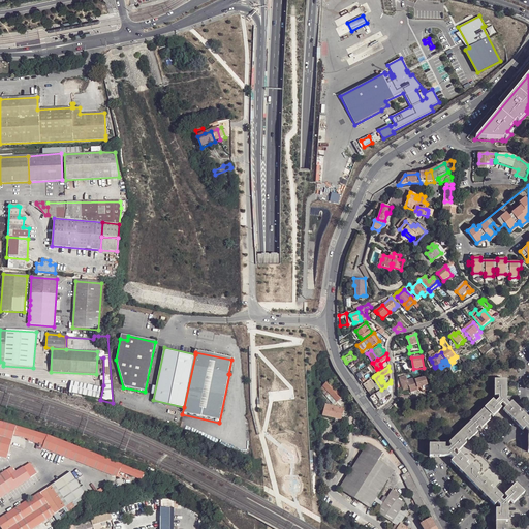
[(406,377),(399,379),(404,392),(410,390),(411,393),(418,391),(417,389),(415,380),(414,379),(407,381),(406,377)]
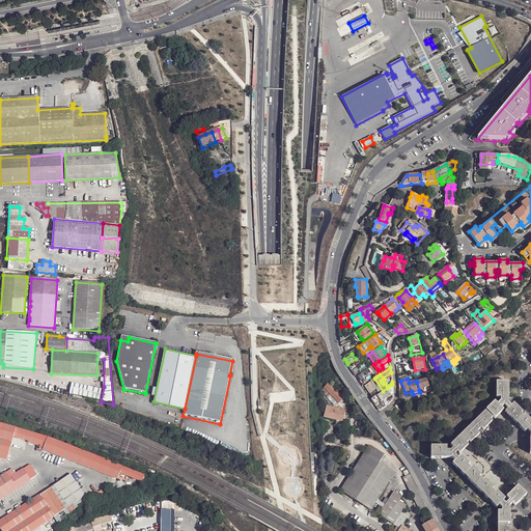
[(426,379),(417,382),(419,390),(422,389),(422,390),(424,393),(430,391),(429,387),(426,379)]
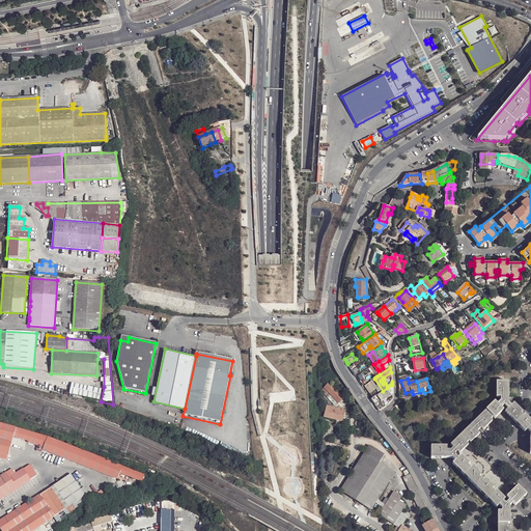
[(378,395),(380,393),(378,392),(379,391),(372,382),(365,386),(373,397),(378,395)]
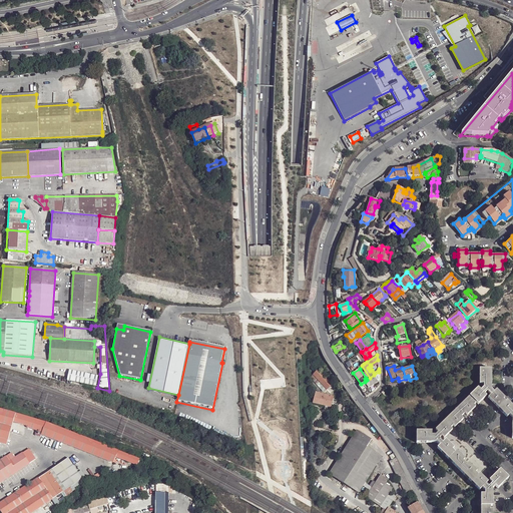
[(498,489),(508,478),(500,469),(489,480),(492,483),(488,487),(486,484),(488,482),(480,474),(478,475),(475,473),(477,471),(469,463),(466,465),(463,461),(465,459),(457,451),(455,453),(452,450),(454,448),(446,440),(443,443),(439,439),(442,436),(444,438),(452,430),(451,428),(453,426),(455,428),(463,420),(461,417),(465,414),(467,416),(475,407),(474,406),(475,402),(478,405),(486,397),(484,394),(487,392),(491,395),(488,398),(493,404),(507,418),(509,415),(512,418),(512,423),(512,439),(512,438),(512,412),(512,411),(512,406),(507,401),(505,403),(503,400),(505,398),(501,395),(497,390),(494,392),(491,390),(491,384),(492,369),(480,369),(480,384),(484,385),(484,388),(481,391),(478,388),(470,397),(436,430),(438,433),(435,436),(432,436),(432,431),(417,431),(417,443),(432,443),(437,443),(438,448),(480,490),(482,488),(485,491),(485,494),(481,494),(481,506),(480,512),(492,512),(492,509),(490,509),(490,506),(493,506),(493,494),(492,494),(493,489),(496,486),(498,489)]
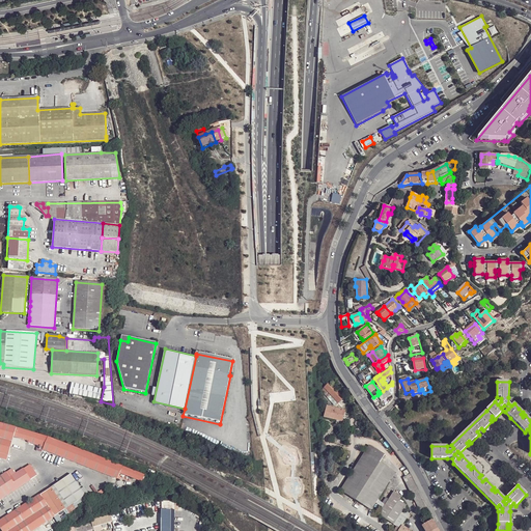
[(73,384),(70,394),(100,400),(102,390),(73,384)]
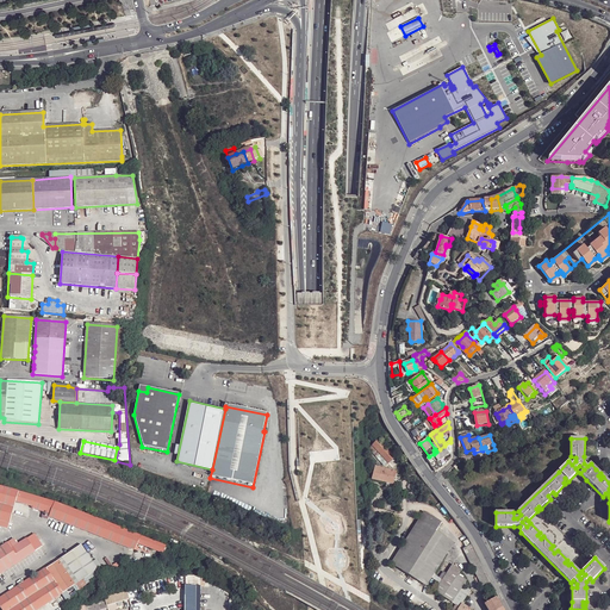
[(399,464),(379,441),(369,449),(386,468),(391,470),(399,464)]
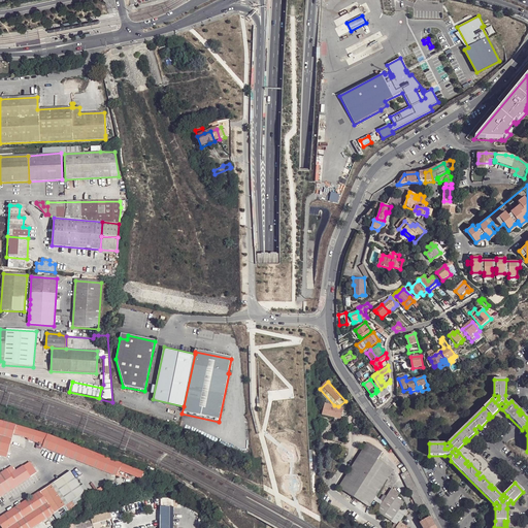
[(378,398),(389,392),(387,390),(385,387),(375,393),(378,398)]
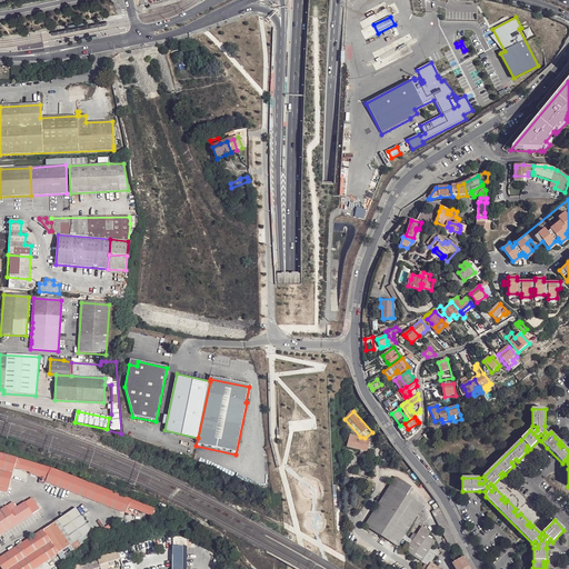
[(419,422),(408,429),(410,431),(420,425),(419,422)]
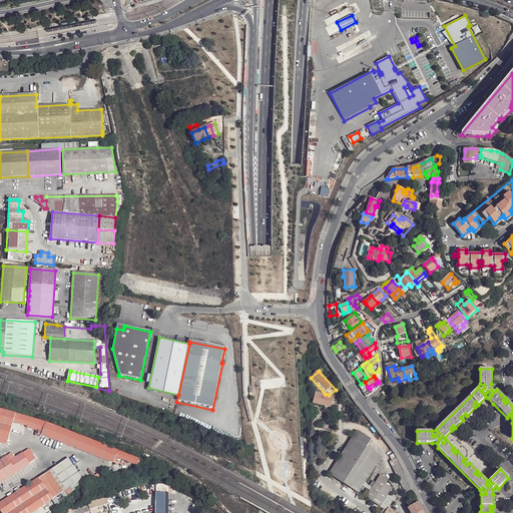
[(361,384),(359,386),(366,397),(373,393),(370,389),(368,387),(365,382),(361,384)]
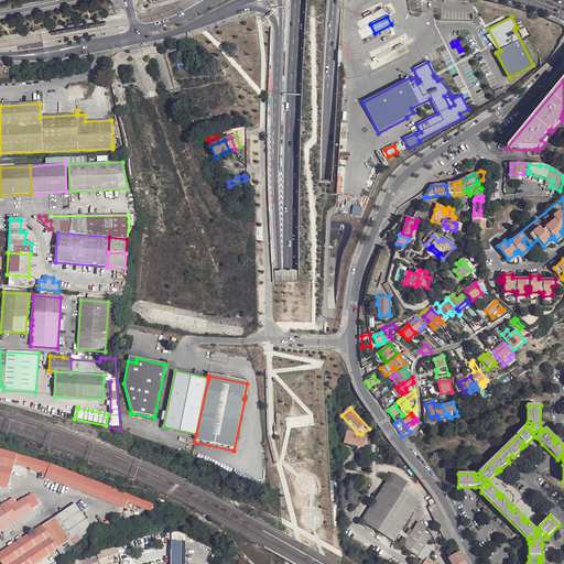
[(344,443),(357,446),(364,448),(366,437),(347,432),(344,443)]
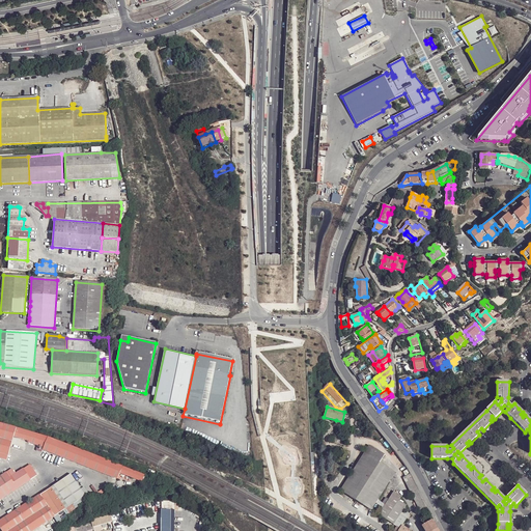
[(342,422),(336,420),(335,425),(345,427),(350,413),(344,412),(342,422)]
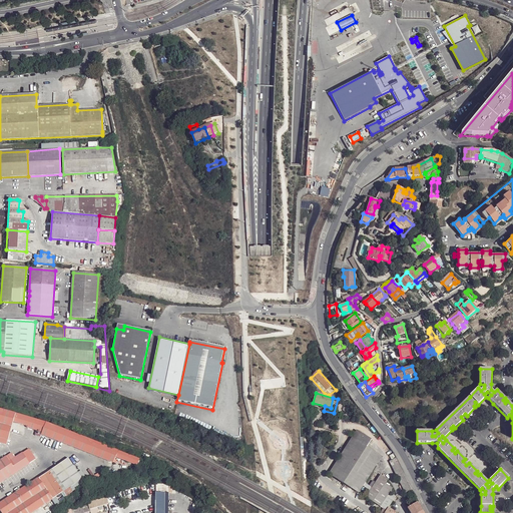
[(14,421),(16,414),(0,408),(0,438),(8,441),(14,421)]
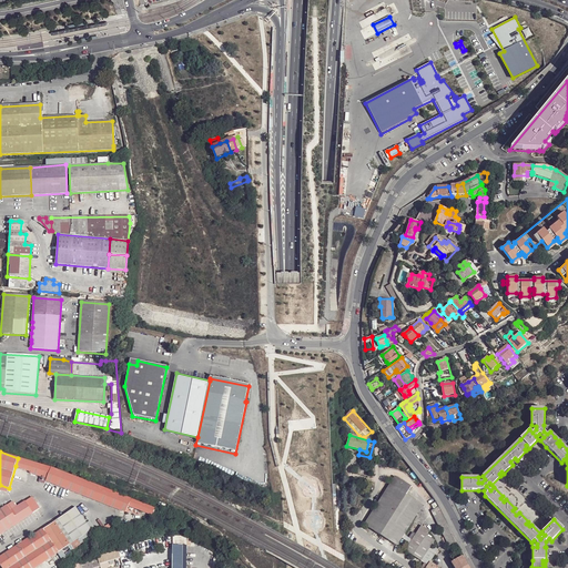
[(130,507),(133,500),(52,468),(43,465),(18,458),(16,466),(32,472),(31,474),(43,477),(41,484),(47,485),(48,482),(128,513),(128,511),(129,510),(130,507)]
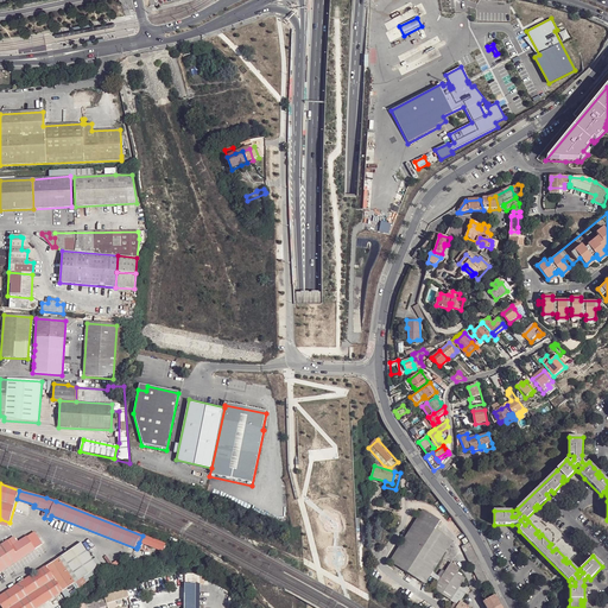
[(234,502),(238,494),(229,491),(227,499),(234,502)]
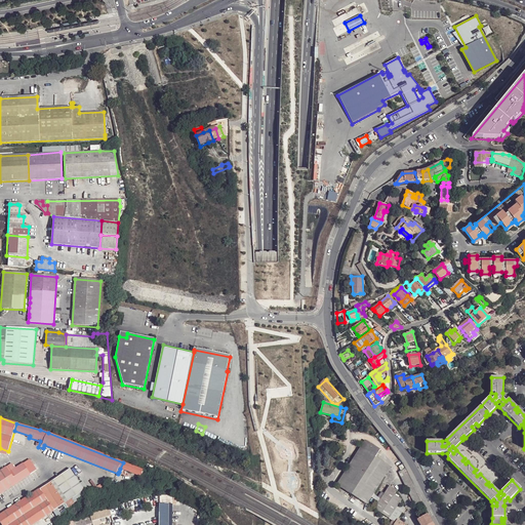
[(367,505),(390,468),(374,457),(378,450),(364,440),(336,486),(367,505)]
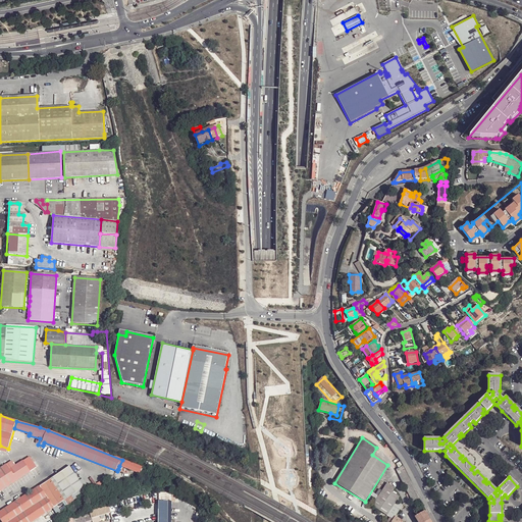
[(143,470),(144,468),(122,460),(119,466),(141,474),(143,470)]
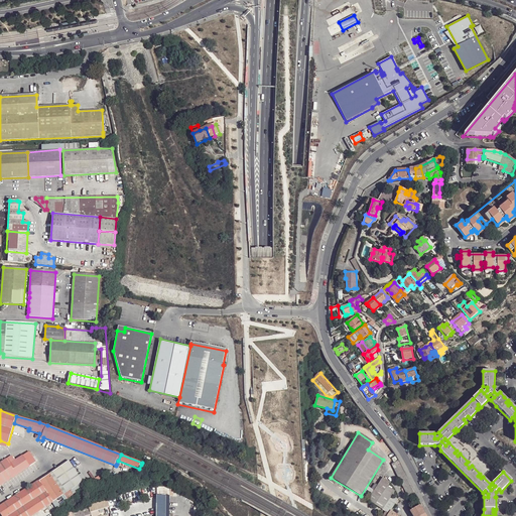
[(0,485),(30,467),(24,456),(16,461),(13,457),(0,464),(0,485)]
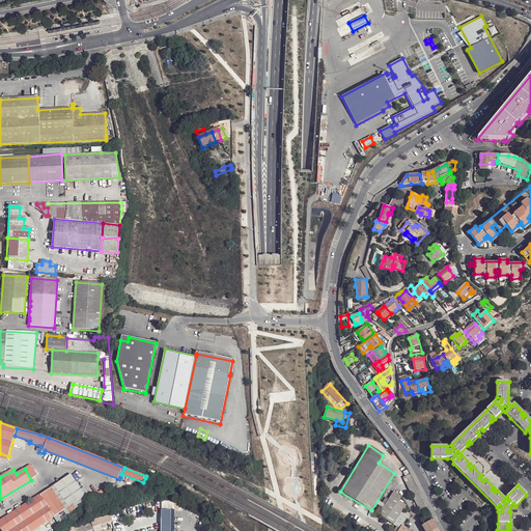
[(73,506),(86,497),(73,475),(55,485),(70,507),(73,506)]
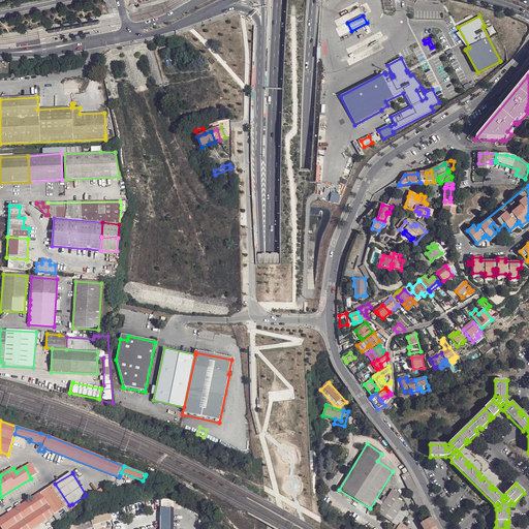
[(52,486),(41,493),(55,515),(66,507),(52,486)]
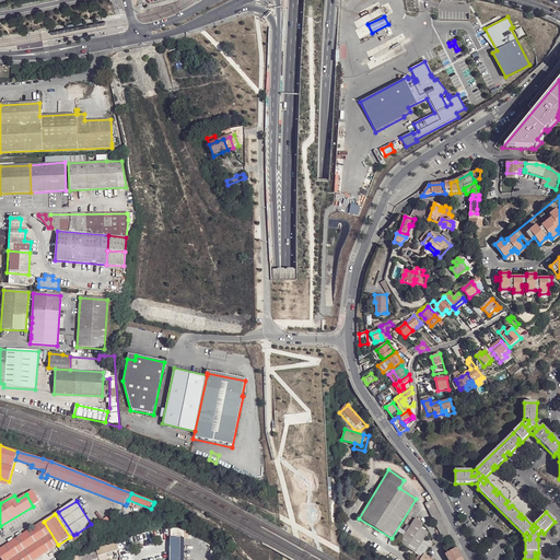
[(109,521),(108,520),(105,515),(98,518),(103,524),(109,521)]
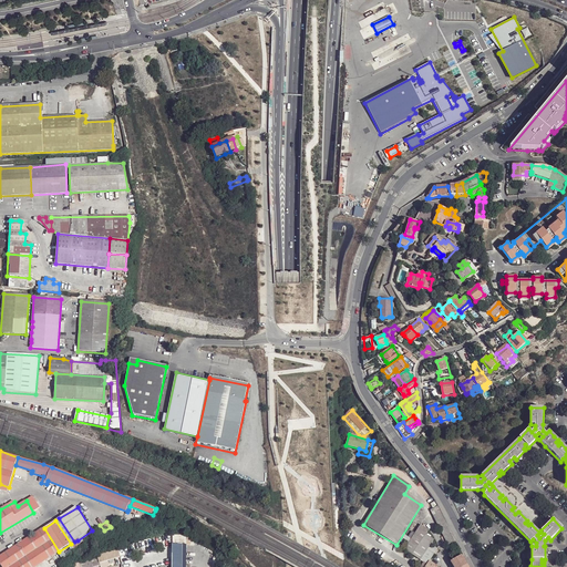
[(404,550),(421,560),(430,545),(433,539),(425,535),(429,529),(421,524),(404,550)]
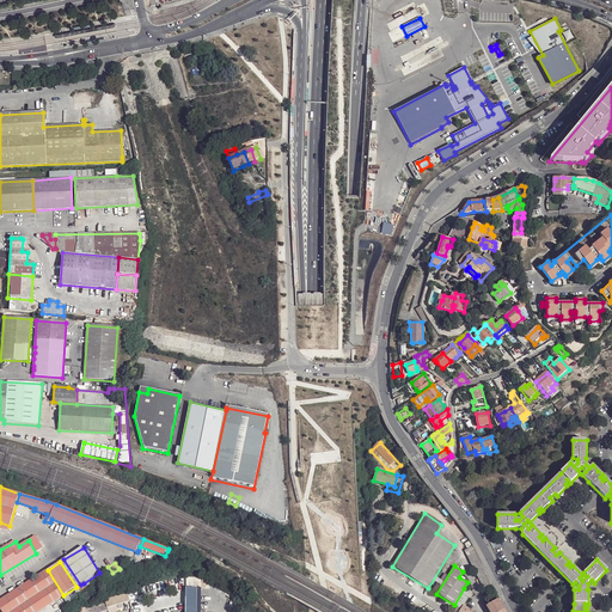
[(104,569),(99,573),(84,583),(86,587),(108,574),(104,569)]
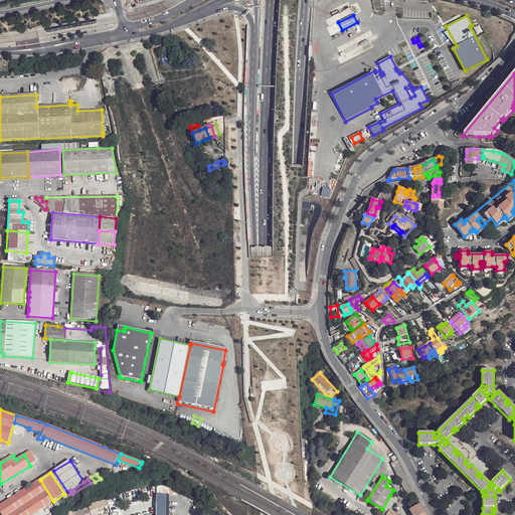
[(30,514),(53,501),(40,480),(0,504),(0,511),(2,514),(30,514)]
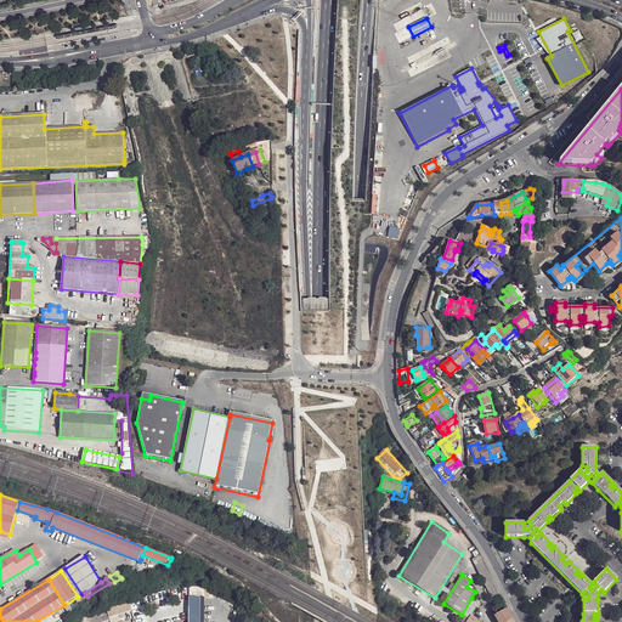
[(188,621),(199,621),(199,598),(188,598),(188,621)]
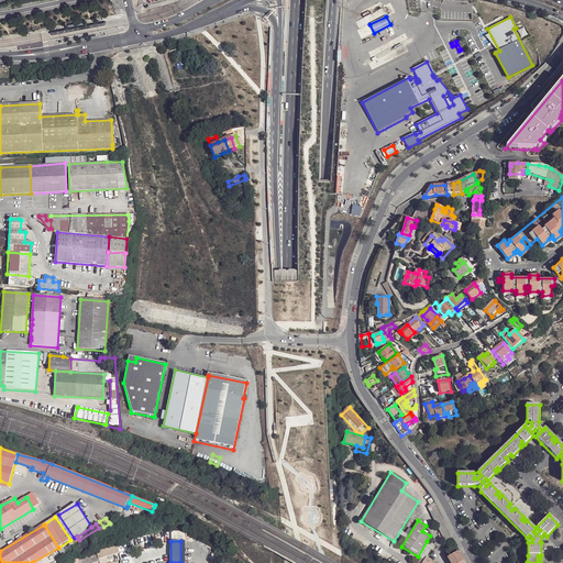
[(418,556),(420,558),(423,560),(421,562),(433,562),(427,558),(434,545),(427,541),(418,556)]
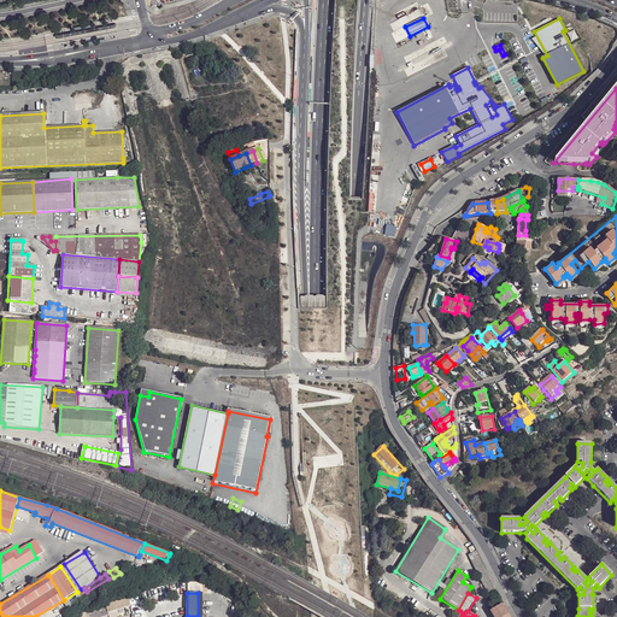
[(84,613),(84,616),(105,616),(109,616),(109,613),(128,606),(127,604),(124,605),(123,599),(106,605),(106,607),(84,613)]
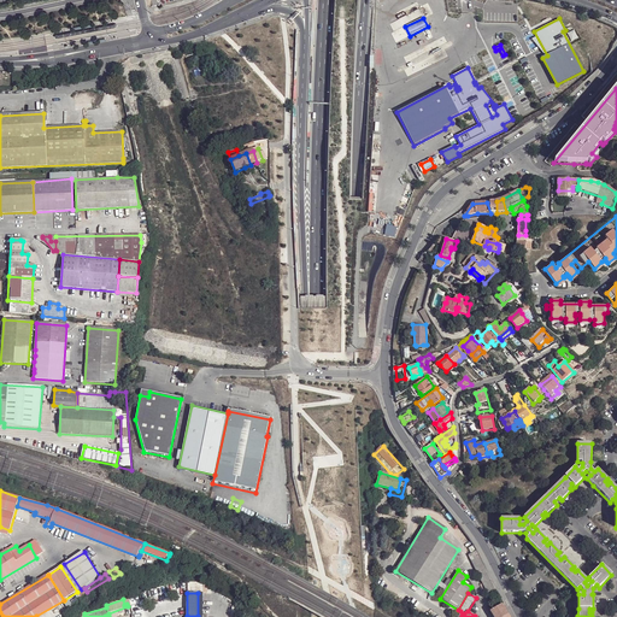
[(509,616),(505,611),(503,605),(501,605),(491,611),(494,616),(509,616)]
